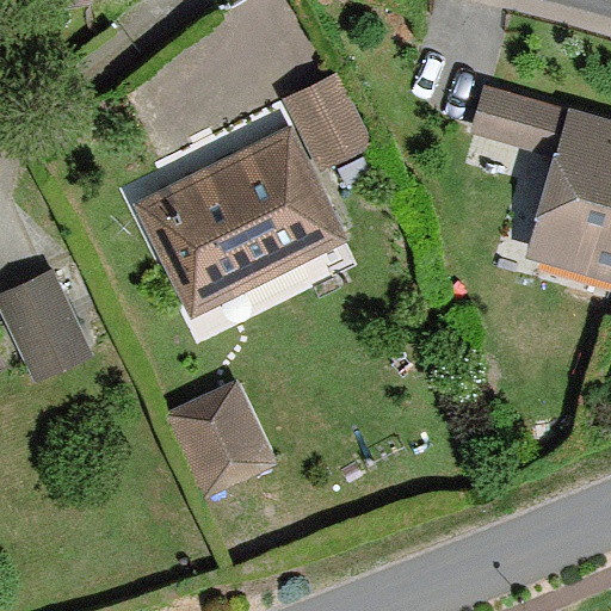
[(288,127),(307,168),(363,142),(329,69),(273,96),(288,127)]
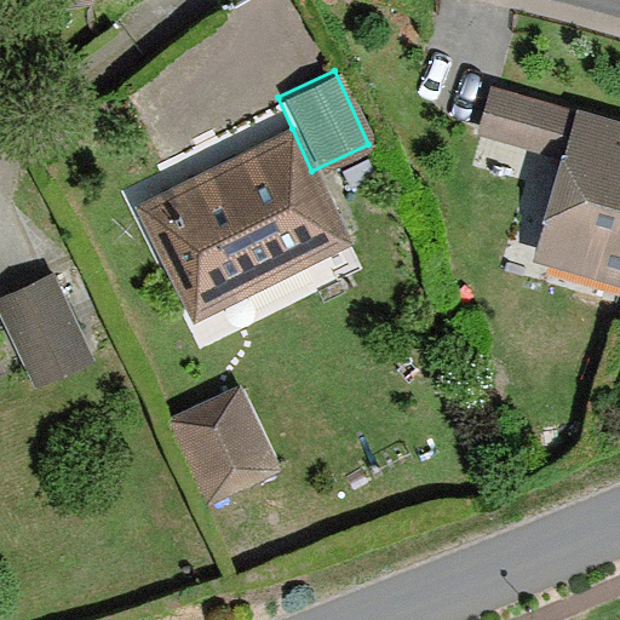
[(578,107),(491,81),(476,132),(563,156),(578,107)]
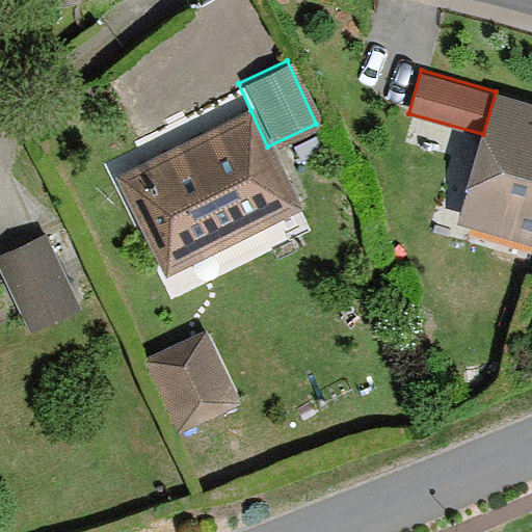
[(531,101),(496,91),(483,134),(457,221),(531,242),(531,101)]
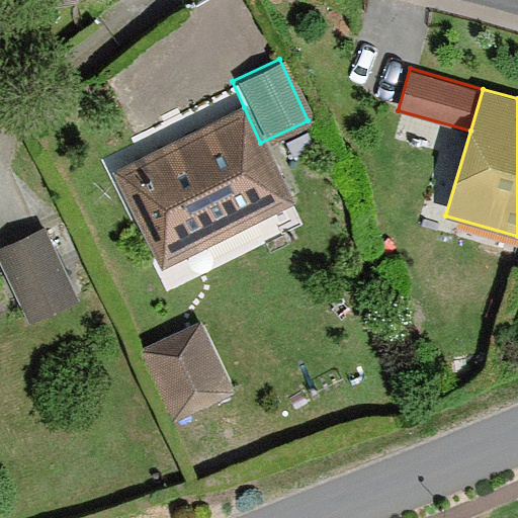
[(244,107),(111,168),(156,262),(287,201),(260,143),(244,107)]
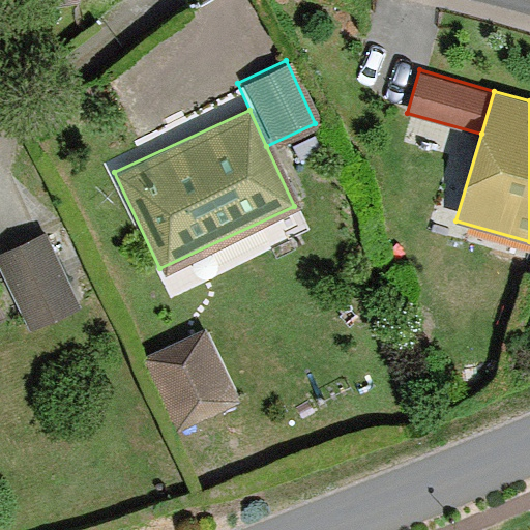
[(46,232),(0,253),(0,267),(30,331),(81,307),(46,232)]
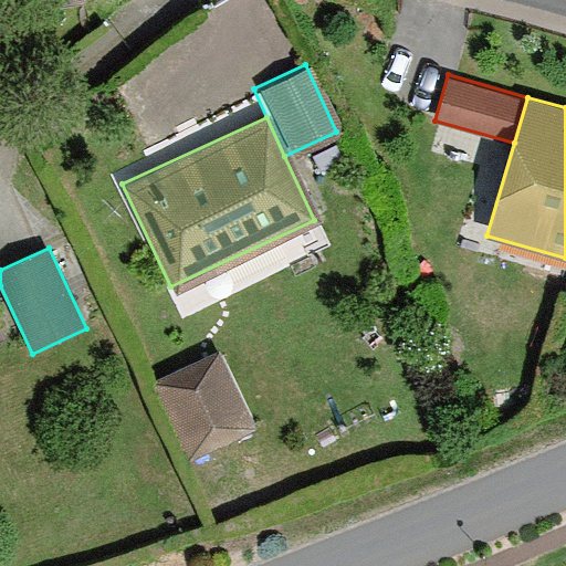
[(155,377),(190,462),(255,435),(220,350),(155,377)]
